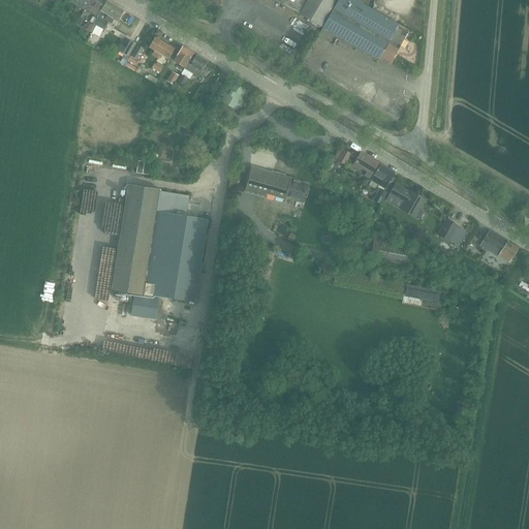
[(57,0),(53,8),(61,14),(66,6),(57,0)]
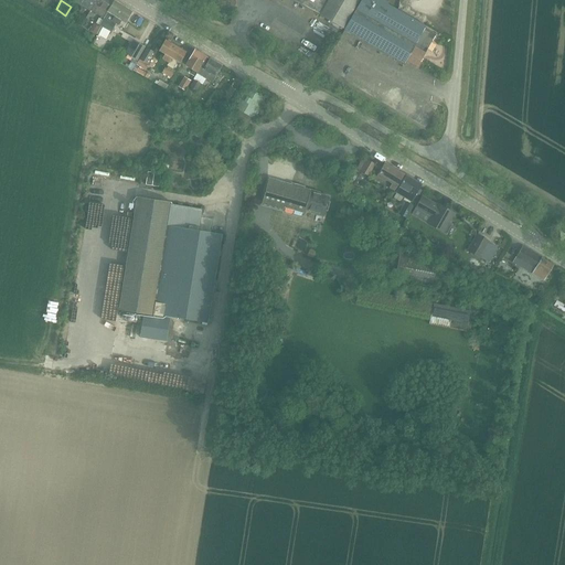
[(74,0),(74,1),(89,11),(91,9),(91,10),(95,3),(98,6),(99,6),(102,0),(74,0)]
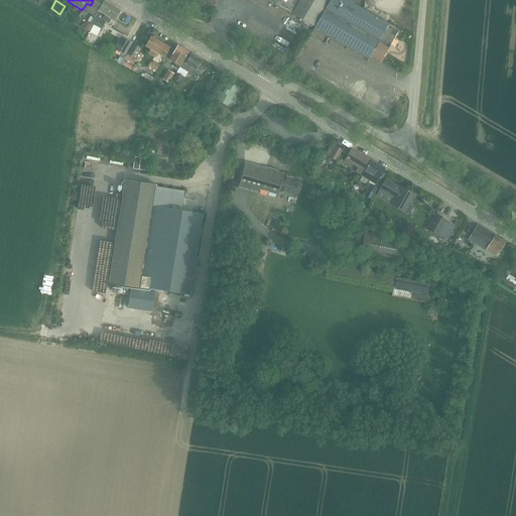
[(87,3),(83,9),(95,16),(99,11),(103,4),(105,0),(104,0),(93,0),(91,5),(90,5),(87,3)]
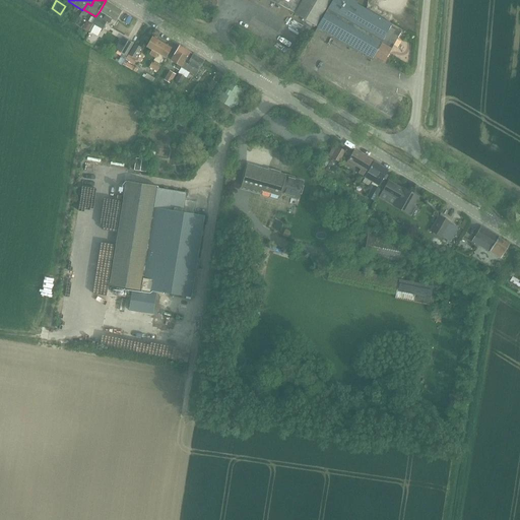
[(91,23),(87,30),(88,31),(98,37),(98,36),(102,28),(103,29),(106,23),(107,21),(110,22),(112,18),(115,20),(122,10),(106,0),(104,4),(100,11),(95,16),(94,18),(91,23)]
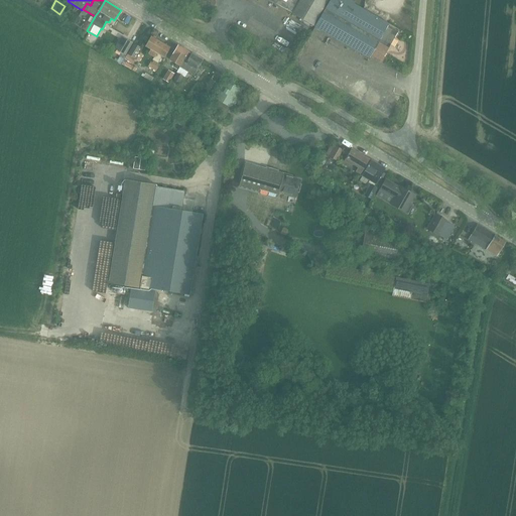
[(291,13),(312,25),(327,0),(269,0),(275,3),(292,12),(291,13)]
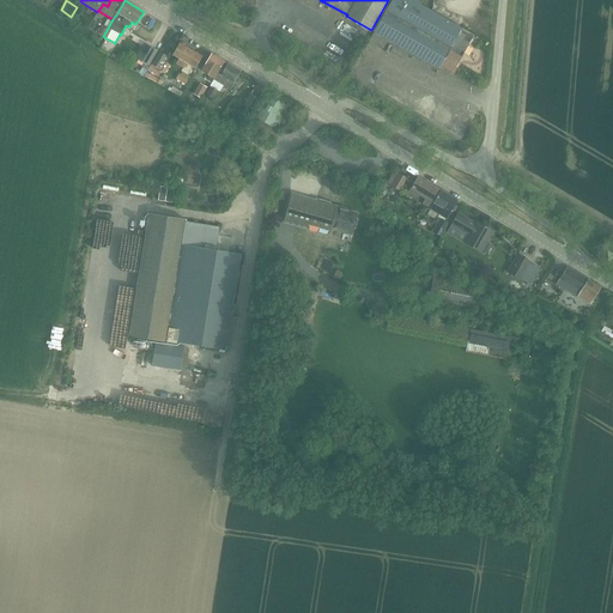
[(461,30),(462,28),(436,12),(422,5),(423,2),(419,0),(390,0),(374,31),(375,32),(412,54),(438,68),(441,65),(453,72),(473,36),(461,30)]
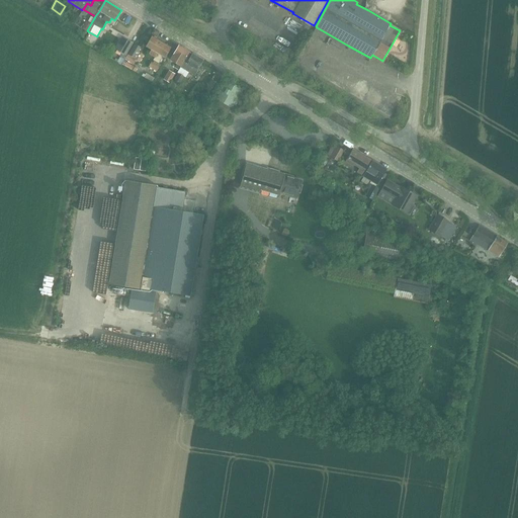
[(86,20),(82,28),(87,31),(87,30),(91,23),(88,21),(86,20)]
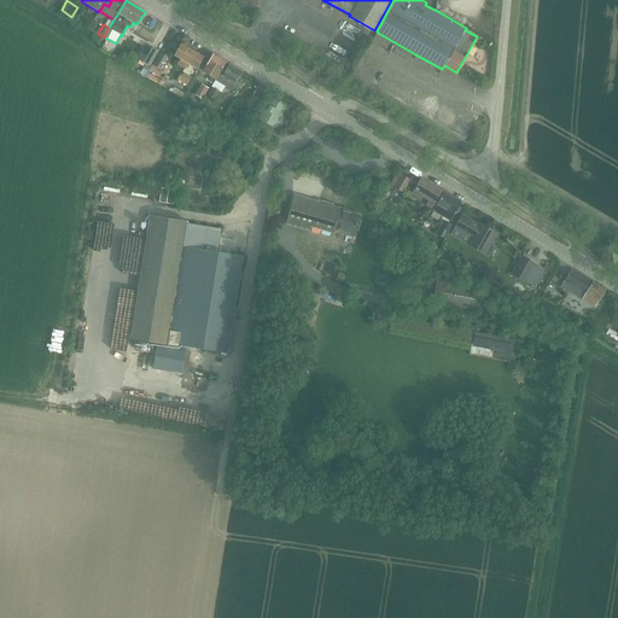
[(180,59),(179,60),(176,64),(184,69),(182,71),(191,76),(196,69),(197,69),(204,56),(180,42),(173,56),(180,59)]
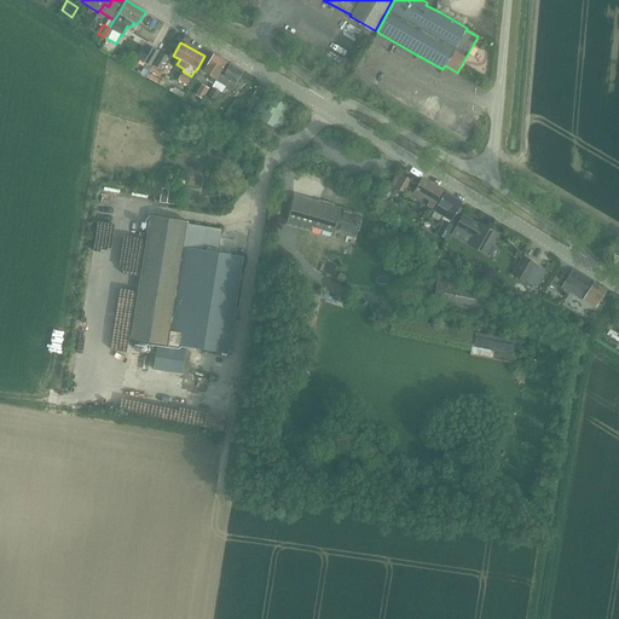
[(137,58),(145,63),(150,65),(158,51),(145,44),(137,58)]
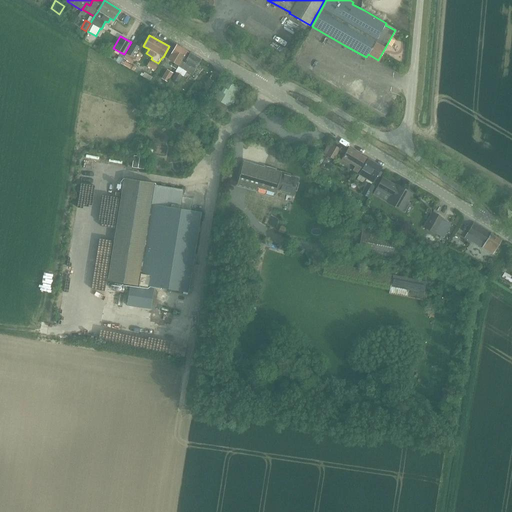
[(133,42),(126,54),(124,58),(132,63),(134,59),(138,61),(142,54),(138,51),(141,47),(133,42)]
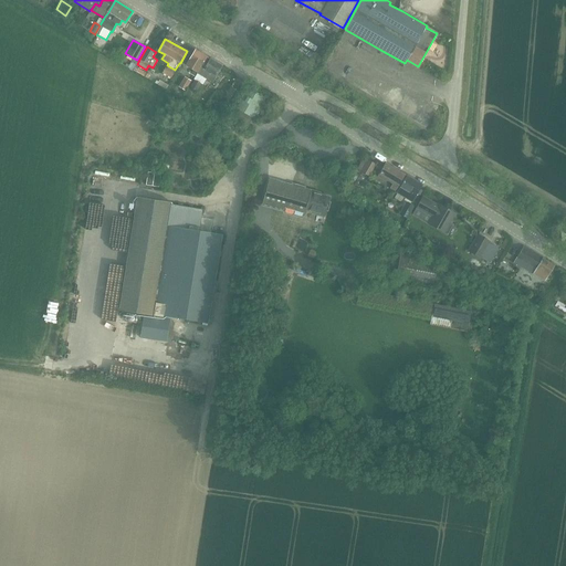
[(197,73),(207,56),(196,49),(191,56),(189,54),(185,60),(188,62),(186,65),(197,72),(197,73)]
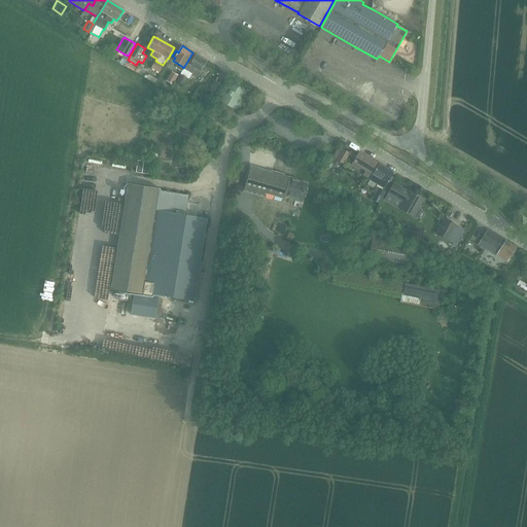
[(192,53),(183,68),(198,76),(207,61),(197,55),(197,56),(192,53)]
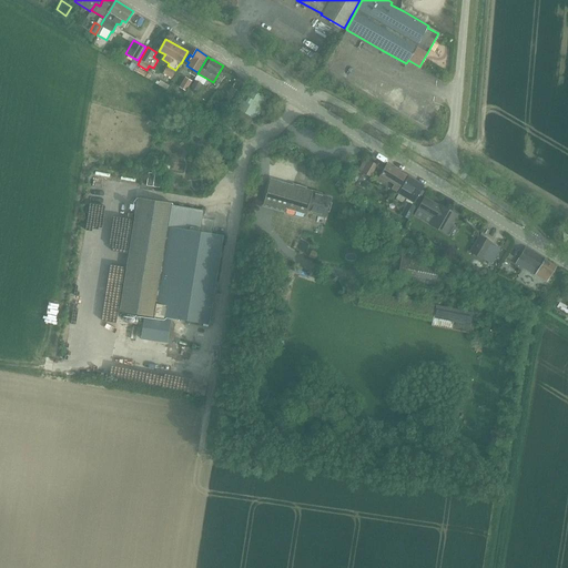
[(133,58),(129,68),(132,70),(134,66),(138,60),(133,58)]
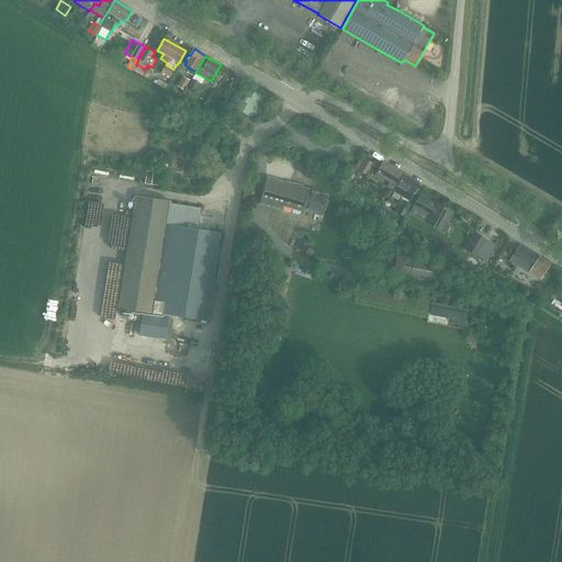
[(133,65),(131,69),(146,78),(148,75),(133,65)]
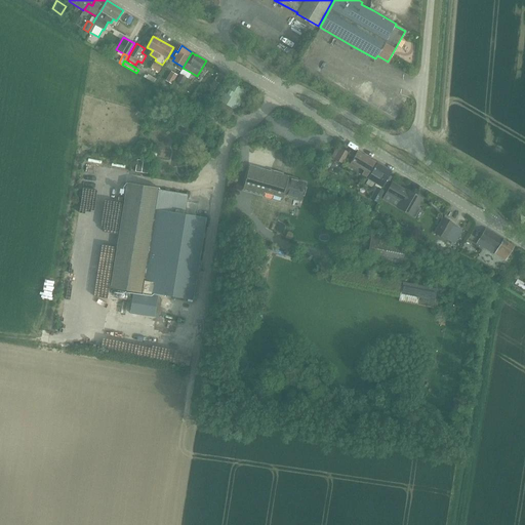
[(153,63),(151,68),(159,73),(161,68),(155,64),(153,63)]
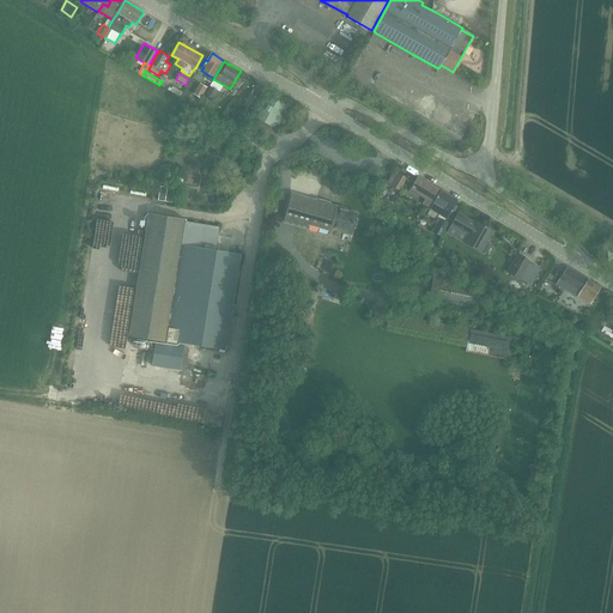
[(200,83),(193,95),(200,98),(207,87),(200,83)]
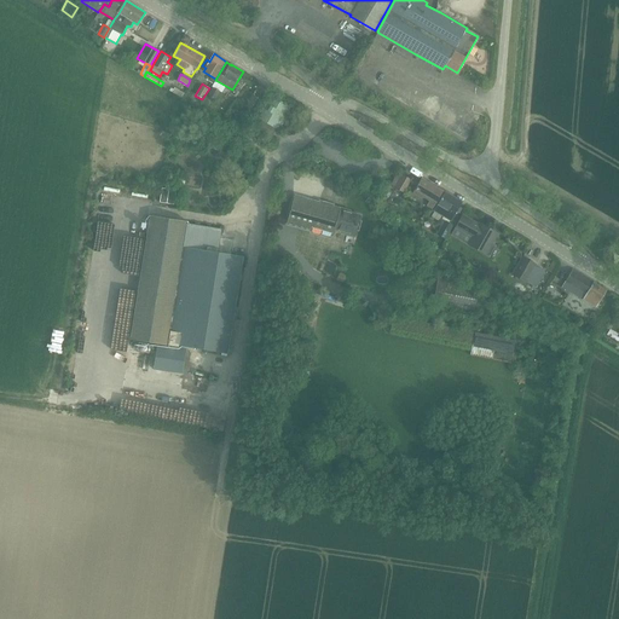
[(184,93),(174,87),(173,90),(172,92),(181,98),(184,93)]
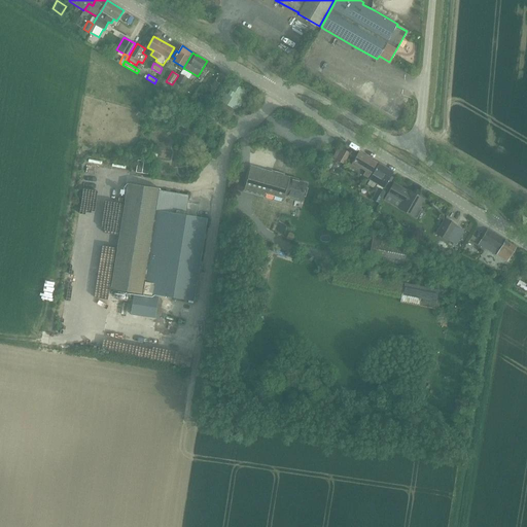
[(181,75),(177,81),(183,84),(186,78),(181,75)]
